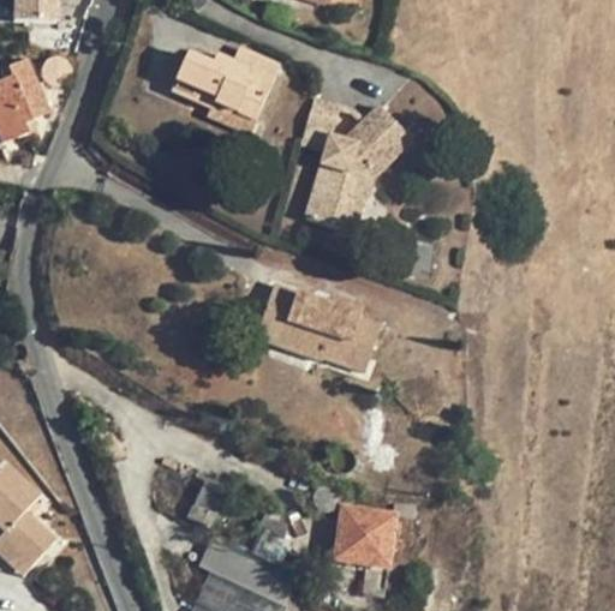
[(60,18),(60,0),(16,0),(16,18),(60,18)]
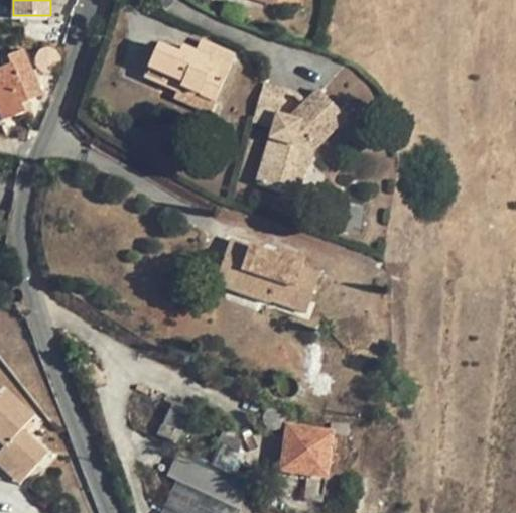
[(157,43),(143,76),(176,90),(178,91),(180,86),(214,101),(235,53),(201,38),(195,51),(181,45),(178,52),(169,48),(157,43)]
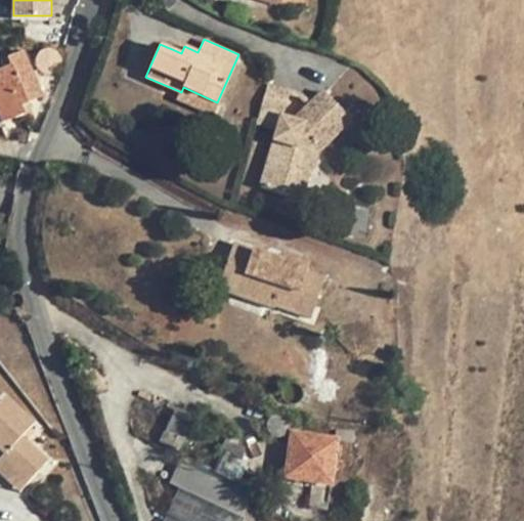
[(175,42),(172,49),(181,53),(184,46),(175,42)]
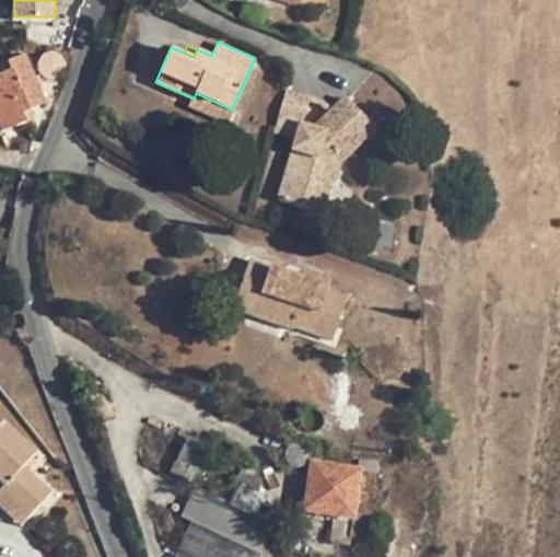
[(0,128),(23,119),(20,111),(28,106),(44,99),(24,53),(0,62),(4,71),(0,72),(0,128)]
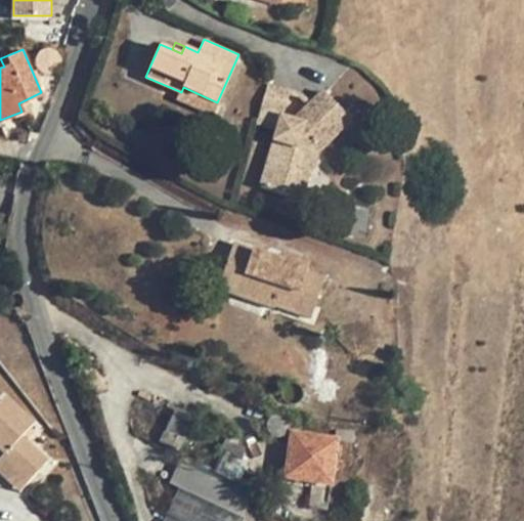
[(351,118),(323,89),(293,119),(282,116),(290,89),(267,83),(256,120),(277,127),(260,185),(290,194),(297,165),(309,168),(312,168),(317,152),(351,118)]
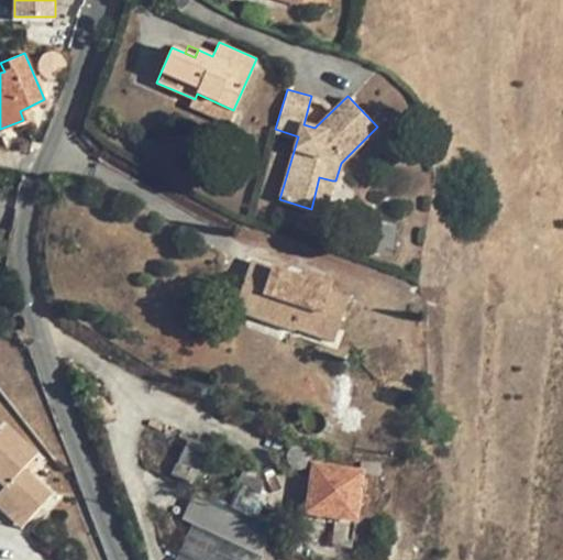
[(229,121),(233,110),(197,94),(195,99),(192,98),(189,106),(229,121)]
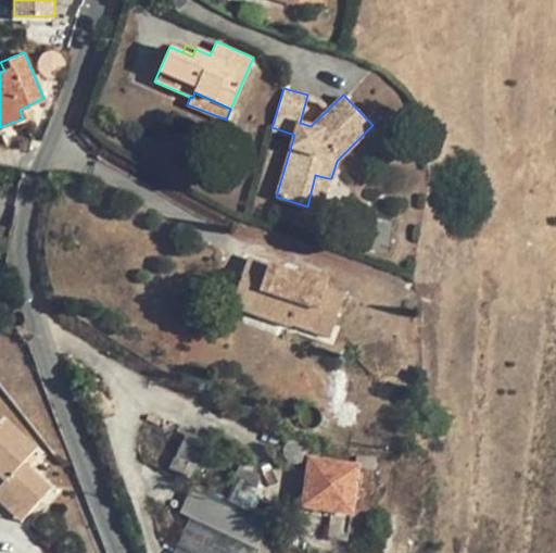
[(28,105),(20,110),(23,118),(32,114),(28,105)]
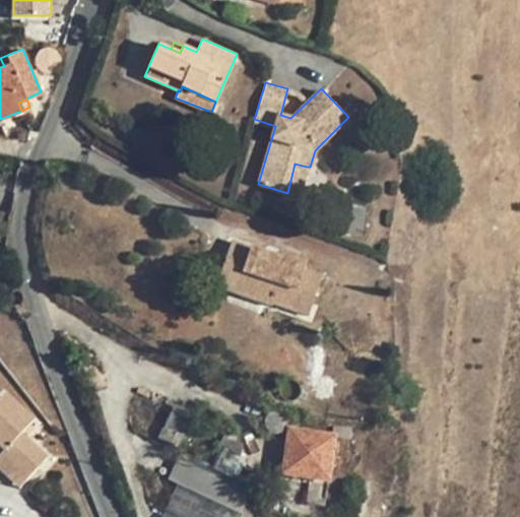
[(287,193),(300,196),(307,167),(295,164),(287,193)]
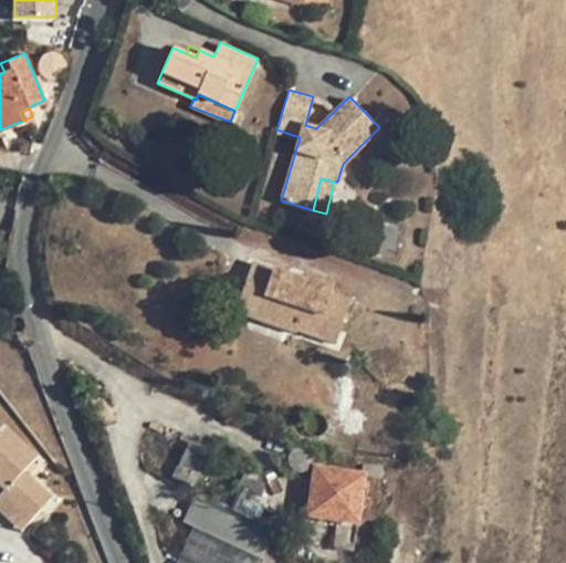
[(252,260),(243,287),(264,294),(257,318),(296,331),(297,329),(336,342),(352,298),(332,291),(334,282),(310,273),(307,273),(302,275),(252,260)]
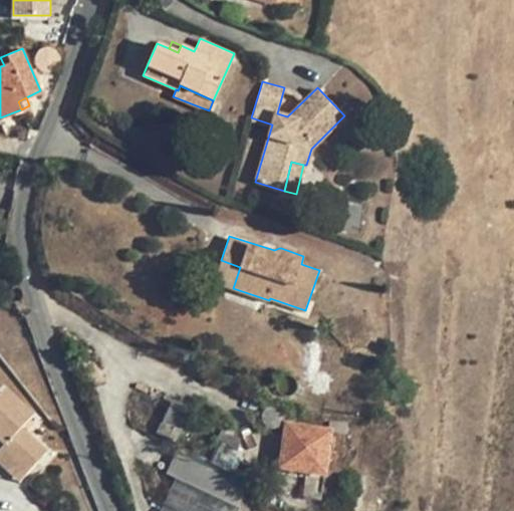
[(240,267),(221,260),(214,282),(233,288),(240,267)]
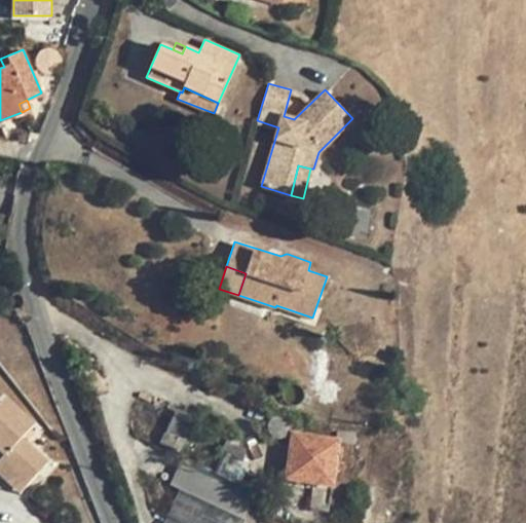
[(4,399),(0,403),(0,450),(5,455),(1,459),(28,483),(47,461),(22,438),(33,424),(4,399)]
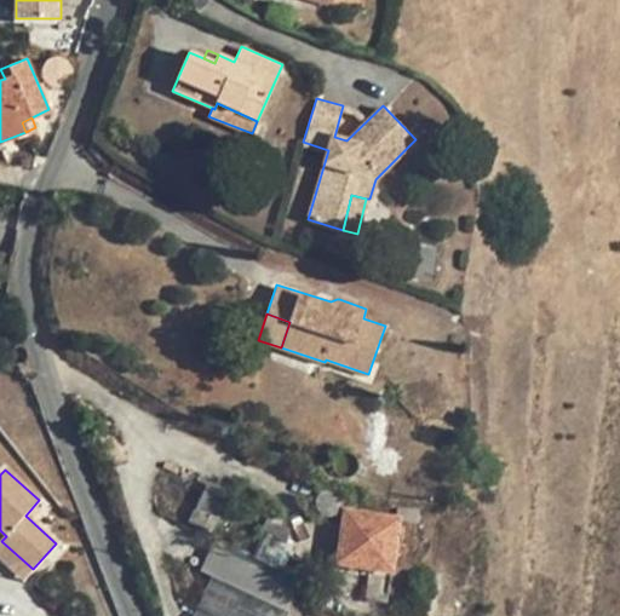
[(346,512),(339,562),(391,570),(399,519),(346,512)]
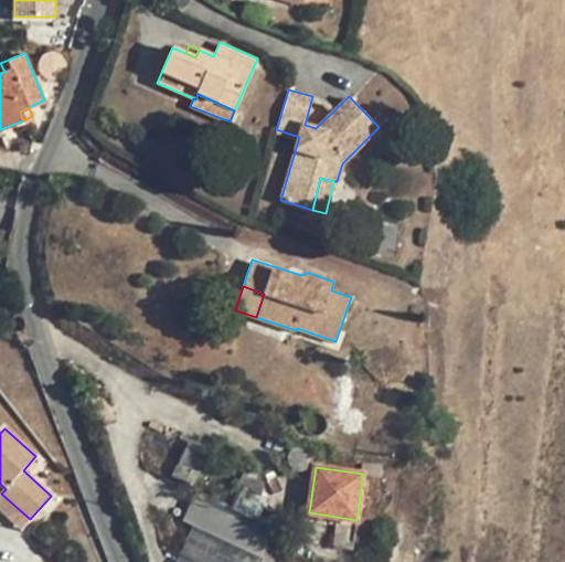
[(1,494),(0,494),(0,508),(22,528),(30,519),(1,494)]
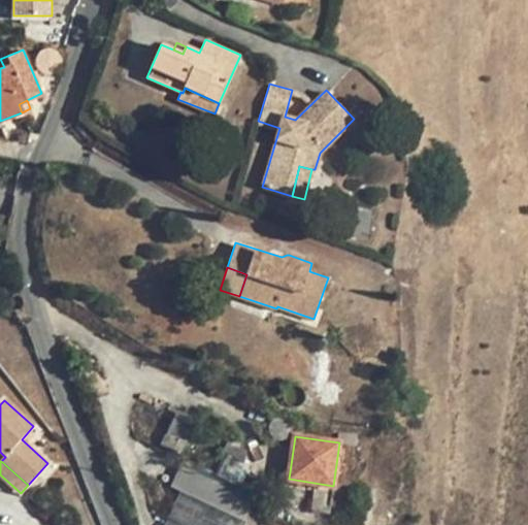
[(257,489),(238,481),(229,501),(246,510),(257,489)]
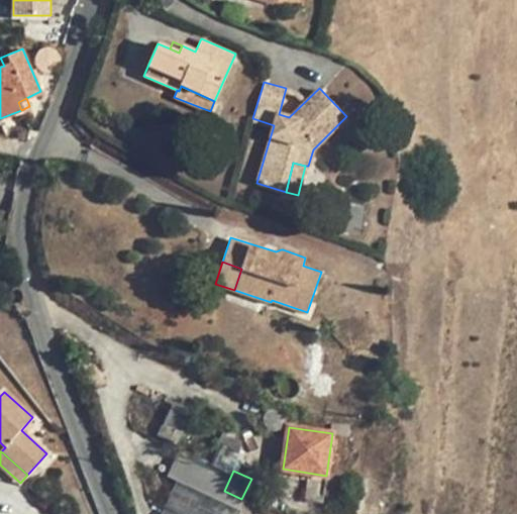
[(238,513),(240,510),(176,480),(164,505),(182,513),(238,513)]
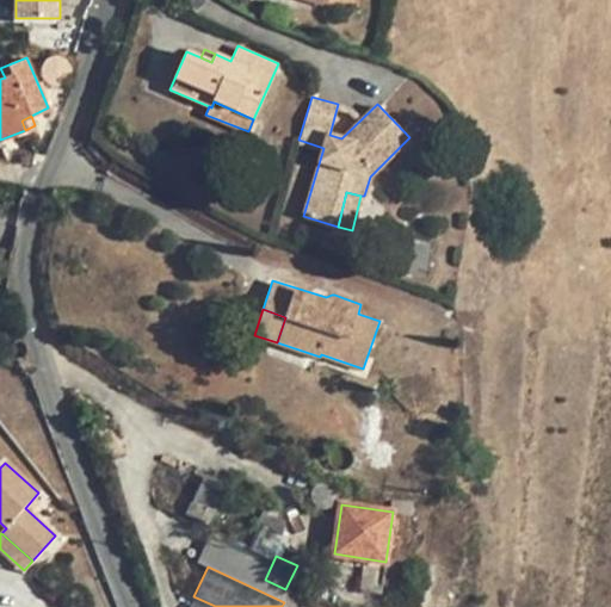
[(215,606),(193,596),(189,606),(215,606)]
